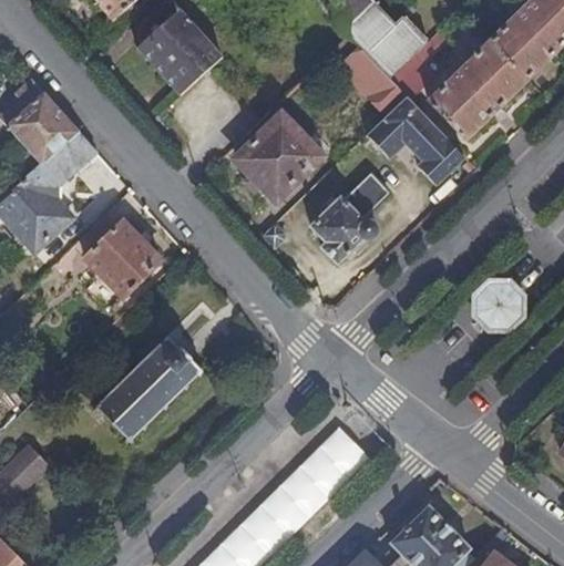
[(99,0),(115,20),(139,0),(99,0)]
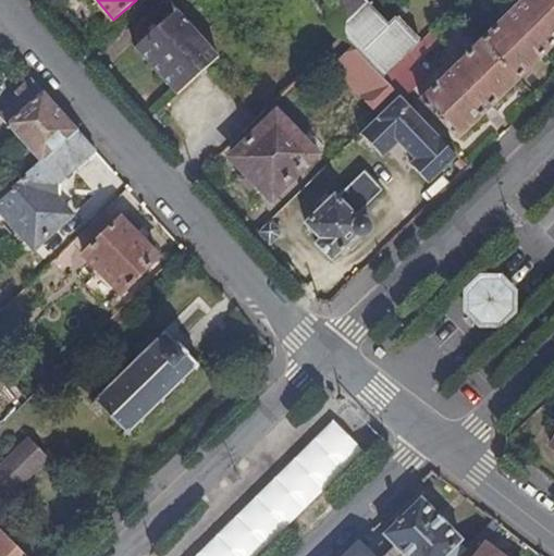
[(329,0),(339,31),(346,38),(381,74),(419,36),(397,12),(389,19),(372,0),(329,0)]
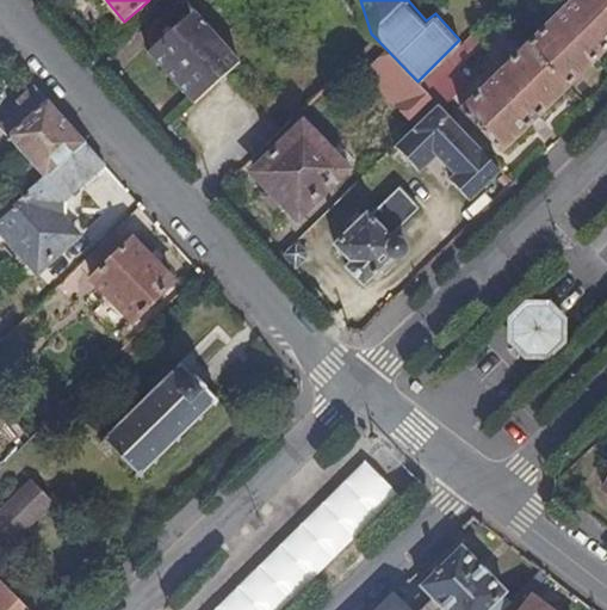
[(606,42),(606,0),(568,0),(526,42),(565,84),(606,42)]
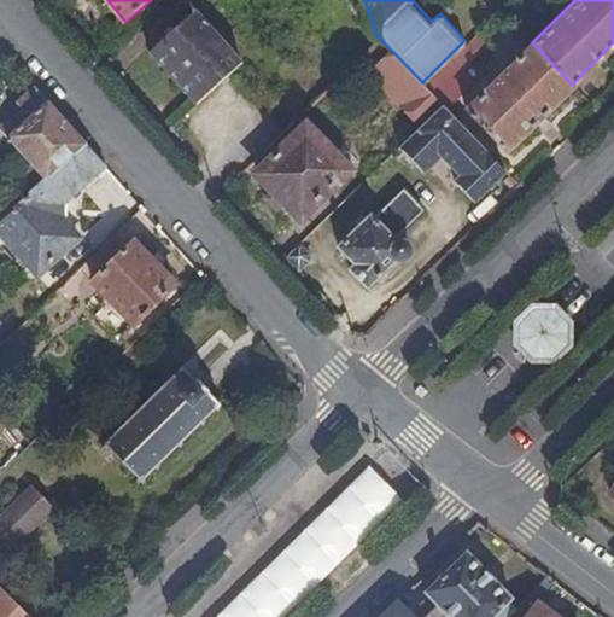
[(199,13),(152,53),(198,106),(245,67),(199,13)]
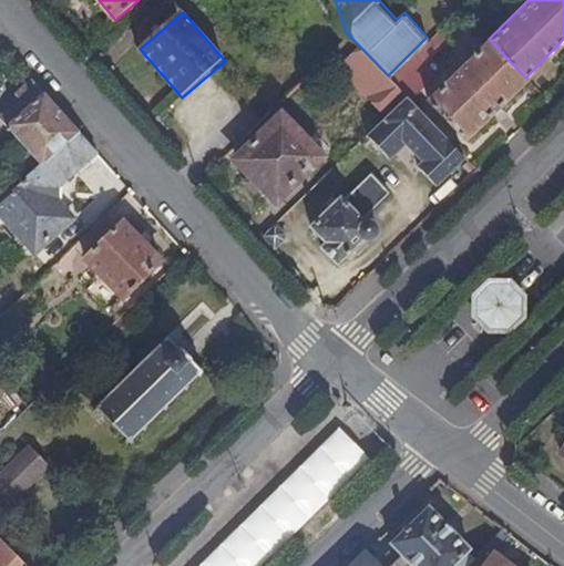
[(420,59),(445,33),(438,27),(427,37),(388,75),(406,94),(430,70),(420,59)]
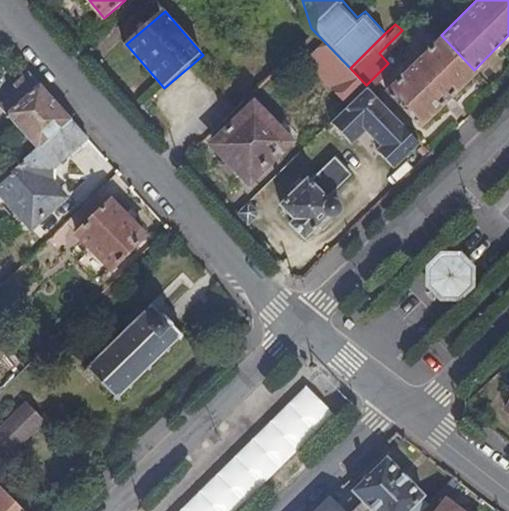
[(350,68),(318,35),(299,53),(348,103),(366,85),(350,68)]
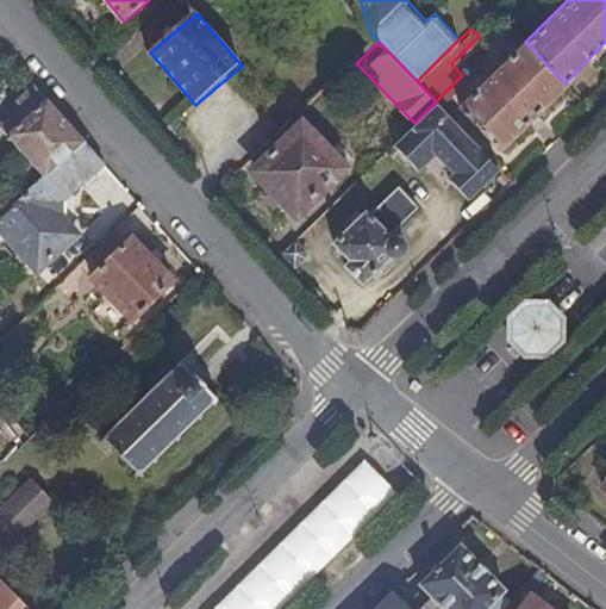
[(564,84),(525,42),(458,106),(499,148),(564,84)]
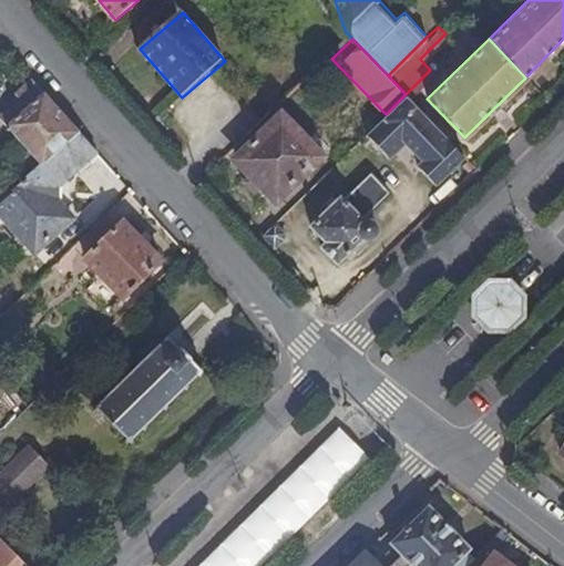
[(19,98),(0,114),(0,119),(39,163),(77,129),(30,76),(13,91),(19,98)]
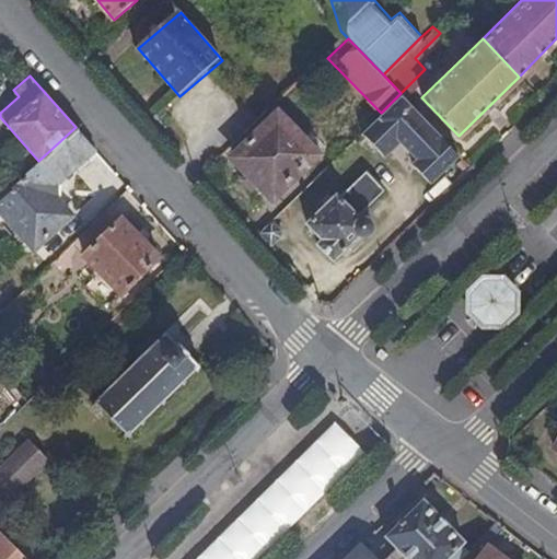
[(459,152),(401,93),(381,113),(361,132),(383,154),(399,139),(417,158),(413,163),(429,181),(459,152)]
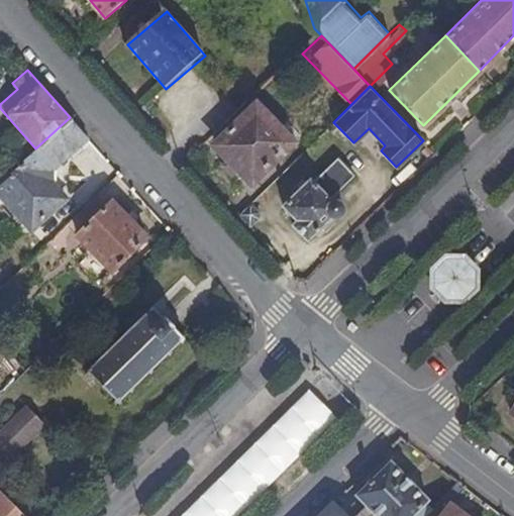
[(259,110),(217,148),(251,184),(292,146),(259,110)]
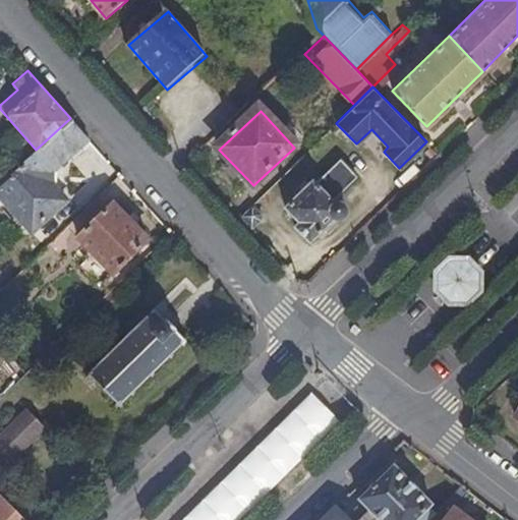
[(9,173),(0,181),(0,192),(32,228),(66,197),(54,184),(55,168),(88,137),(70,118),(36,150),(9,173)]
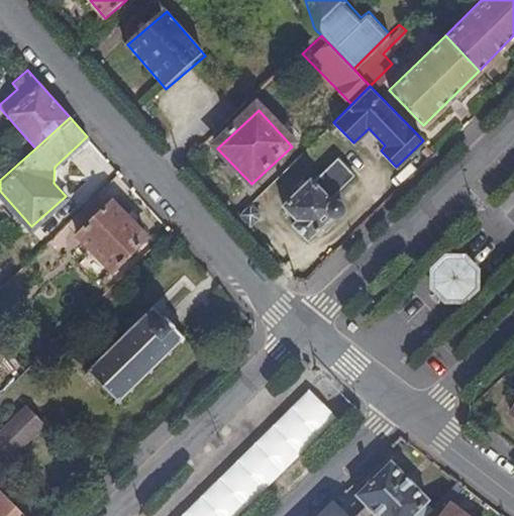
[(297,221),(293,225),(306,240),(329,218),(333,220),(337,220),(341,219),(344,216),(346,212),(346,208),(345,204),(342,200),(338,199),(334,199),(330,200),(328,198),(353,175),(338,159),(313,182),(311,180),(307,183),(302,188),(298,184),(280,201),(297,221)]
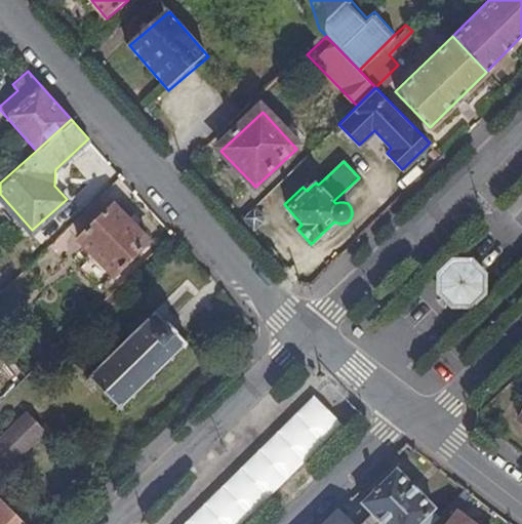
[(6,170),(1,173),(0,172),(0,183),(9,174),(6,170)]
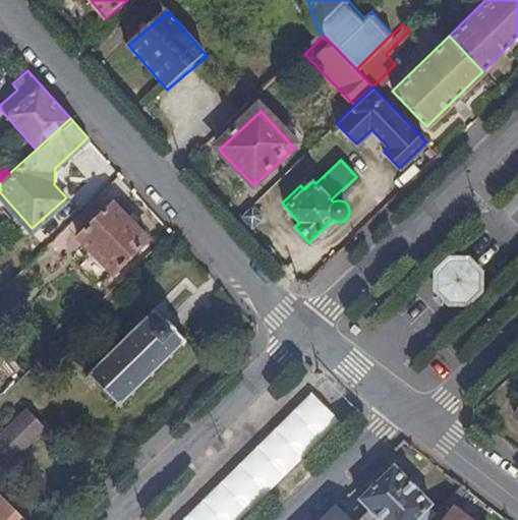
[(304,189),(309,184),(305,180),(300,185),(304,189)]
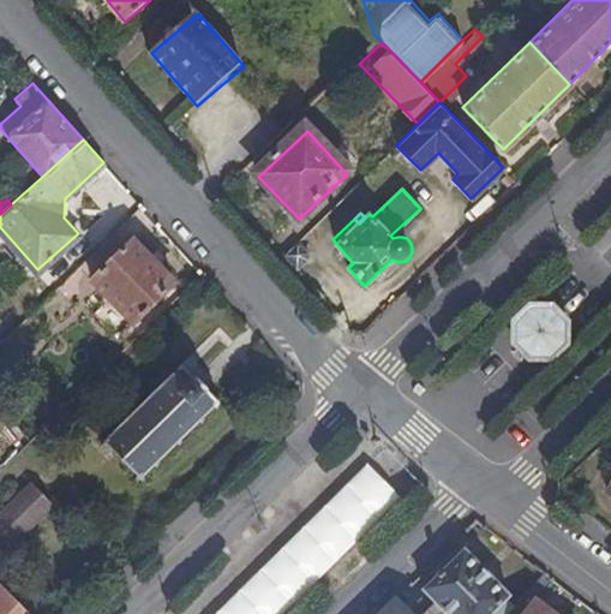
[(89,279),(131,322),(145,308),(171,284),(130,240),(89,279)]
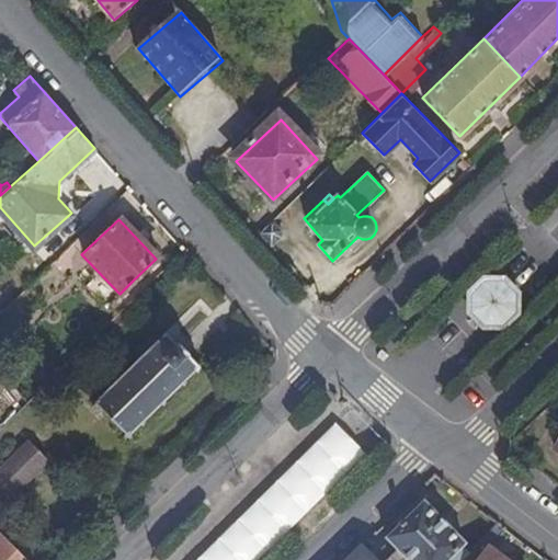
[(282,231),(271,220),(257,233),(269,248),(282,237),(282,231)]
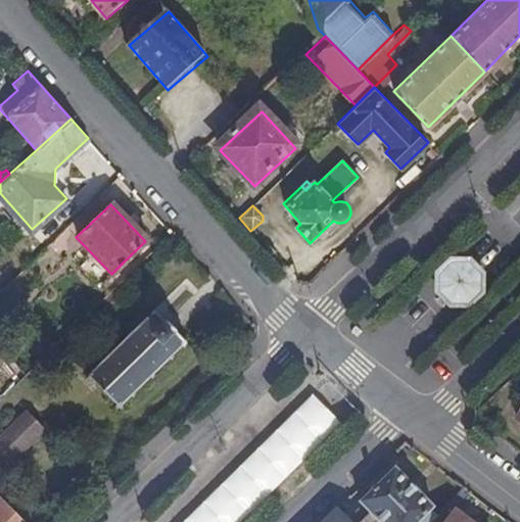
[(431,286),(461,315),(495,279),(466,250),(431,286)]
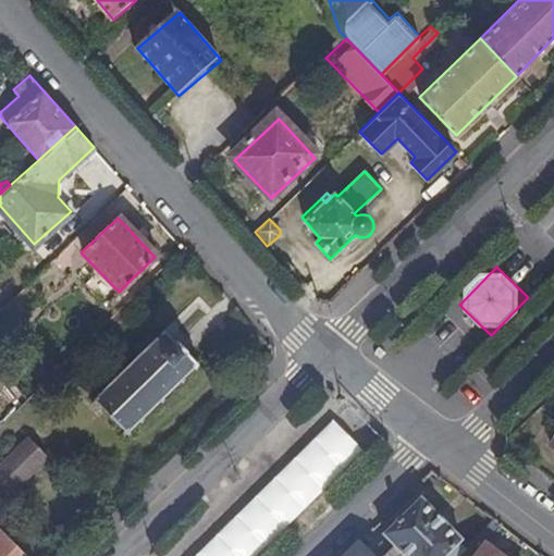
[(126,300),(139,287),(132,279),(119,292),(126,300)]
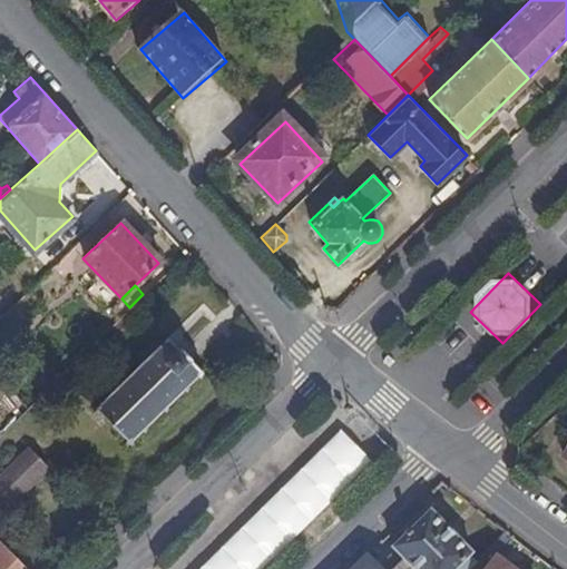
[(128,375),(110,393),(107,391),(105,393),(107,396),(97,406),(95,403),(91,406),(93,406),(94,408),(94,409),(93,410),(93,411),(94,412),(96,412),(97,411),(124,439),(123,441),(125,444),(126,443),(127,442),(129,443),(130,444),(132,443),(132,441),(129,440),(140,430),(143,432),(146,430),(144,428),(162,410),(164,412),(167,409),(165,406),(183,389),(183,390),(185,391),(187,391),(188,389),(186,386),(196,376),(197,379),(201,376),(199,376),(198,374),(199,372),(201,372),(199,370),(196,372),(189,365),(193,363),(176,346),(174,349),(167,342),(168,342),(169,340),(169,337),(167,337),(167,339),(165,340),(163,339),(163,337),(160,337),(159,340),(160,342),(162,342),(152,352),(152,351),(150,350),(148,350),(147,352),(149,354),(132,372),(129,370),(126,373),(128,375)]
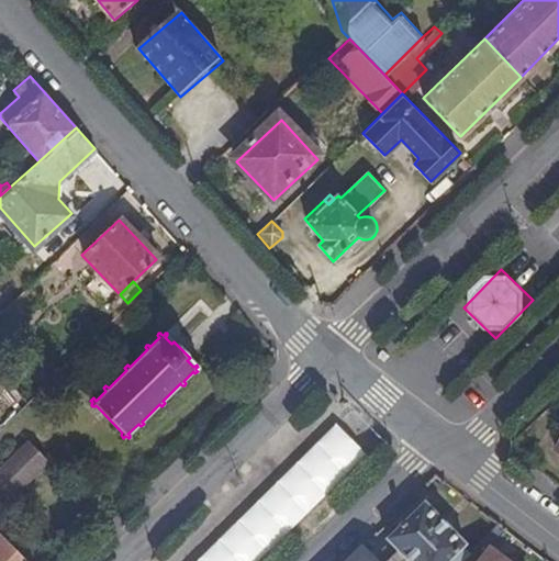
[(81,360),(92,350),(87,344),(76,355),(81,360)]
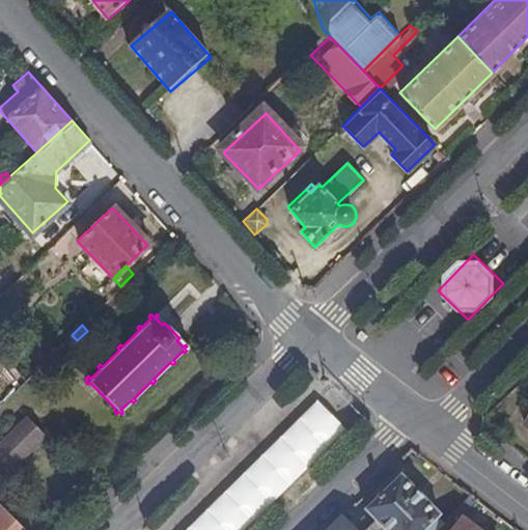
[(0,480),(43,442),(24,421),(22,423),(12,413),(0,423),(0,480)]
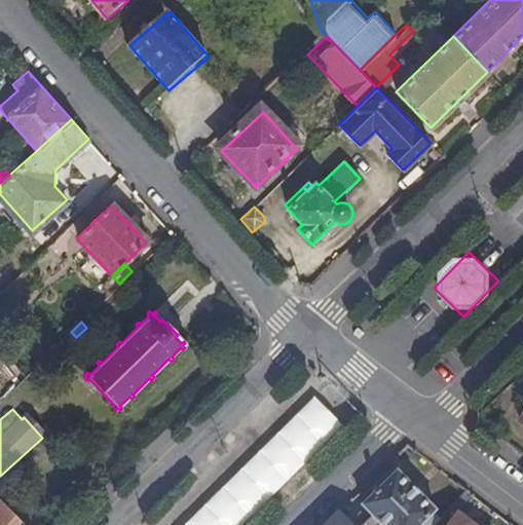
[(427,524),(430,524),(424,518),(431,513),(394,472),(358,504),(360,507),(345,523),(335,512),(322,524),(427,524)]
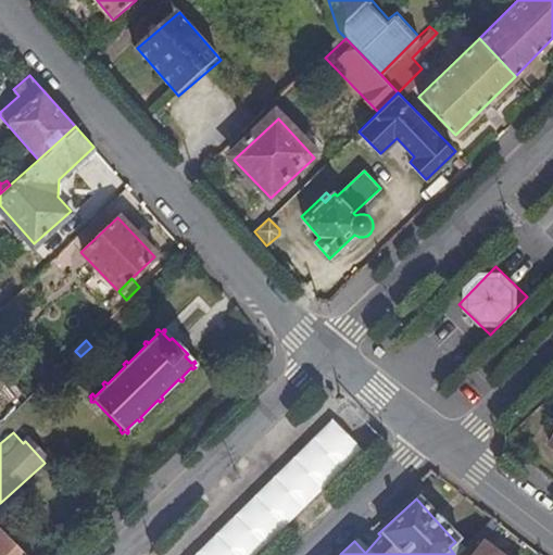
[(0,554),(19,554),(0,535),(0,554)]
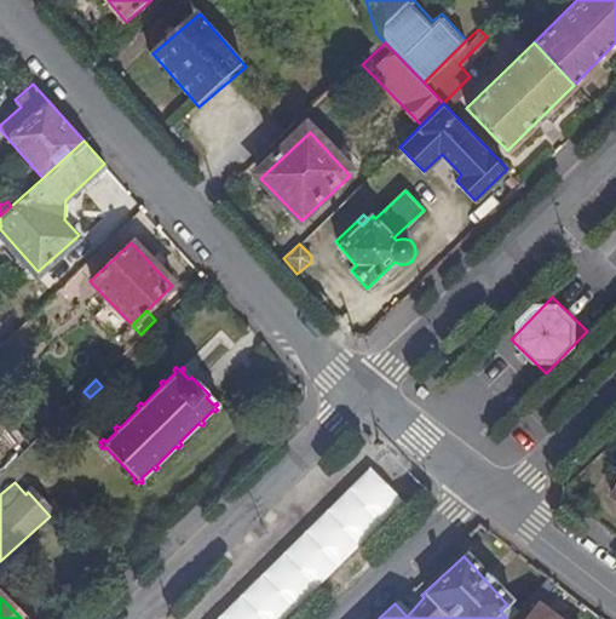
[(551,618),(525,601),(506,618),(504,618),(551,618)]
